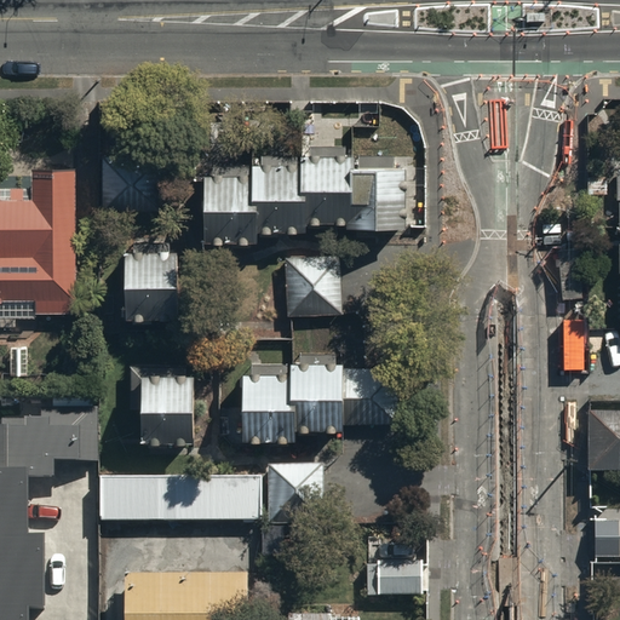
[(176,156),(103,155),(103,217),(131,217),(131,319),(185,319),(187,216),(176,216),(176,156)]
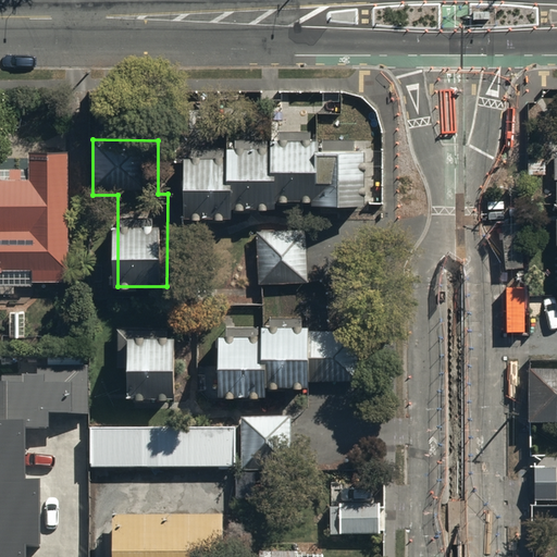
[(227,159),(186,159),(187,221),(234,221),(234,210),(277,210),(277,201),(312,201),(312,206),(367,206),(367,148),(320,148),(320,141),(272,141),(272,149),(227,149),(227,159)]
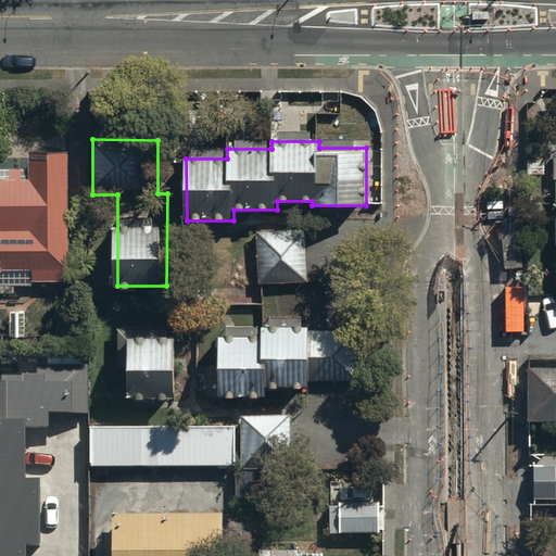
[(49,146),(30,150),(30,178),(0,178),(0,268),(33,268),(33,282),(68,282),(67,150),(49,146)]
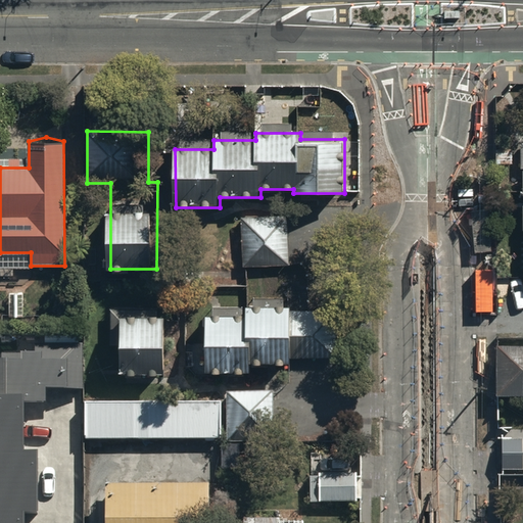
[(287,218),(241,218),(240,267),(344,267),(344,221),(287,221),(287,218)]
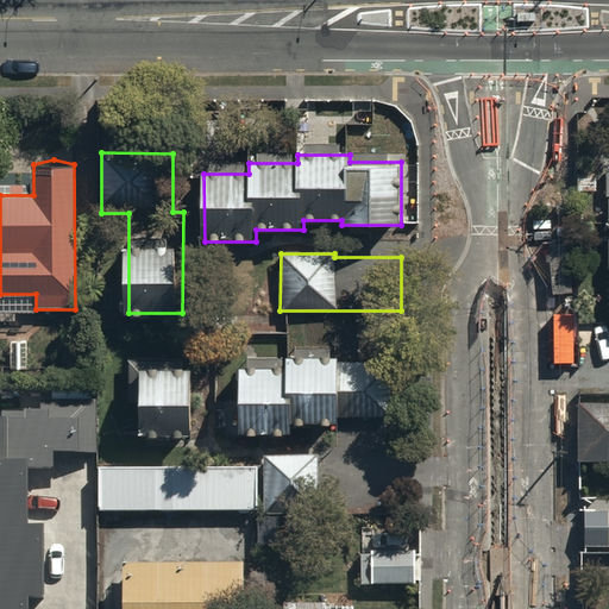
[(250,370),(242,370),(242,435),(294,435),(294,425),(395,425),(395,370),(340,370),(340,360),(333,360),(333,357),(297,357),(297,359),(288,359),(288,368),(250,368),(250,370)]
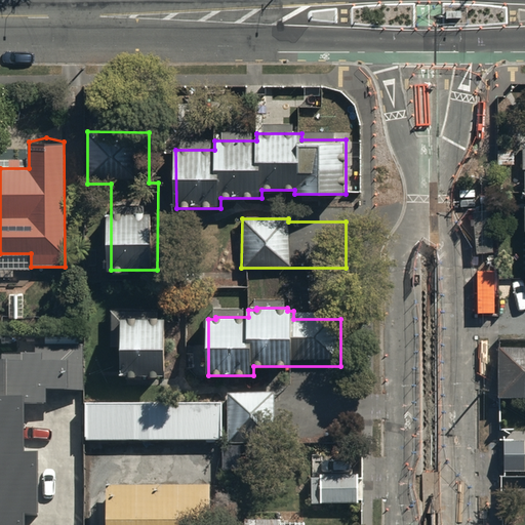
[(166,325),(121,324),(120,379),(166,380),(166,325)]
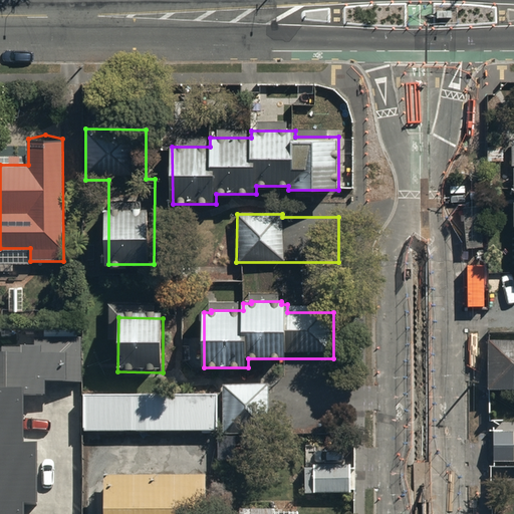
[(80,338),(22,339),(22,352),(0,352),(0,513),(26,513),(27,499),(41,499),(40,439),(27,439),(27,397),(46,396),(46,382),(62,382),(62,387),(81,387),(80,338)]
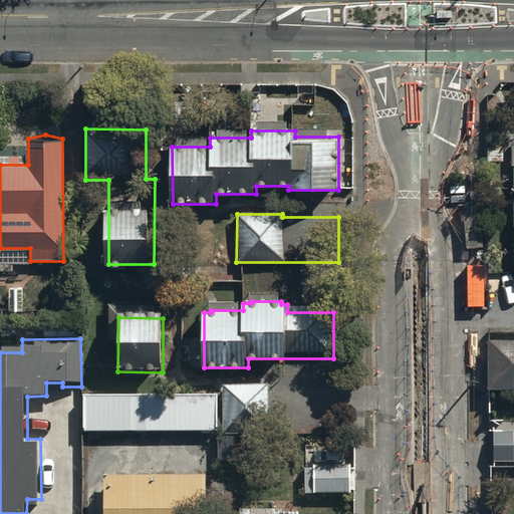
[(513,343),(489,344),(488,390),(513,390),(513,343)]
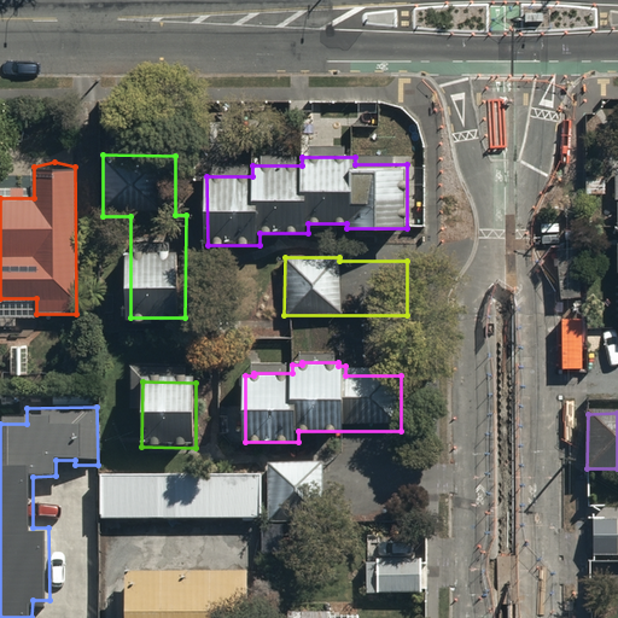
[(322,465),(268,466),(269,528),(324,526),(322,465)]
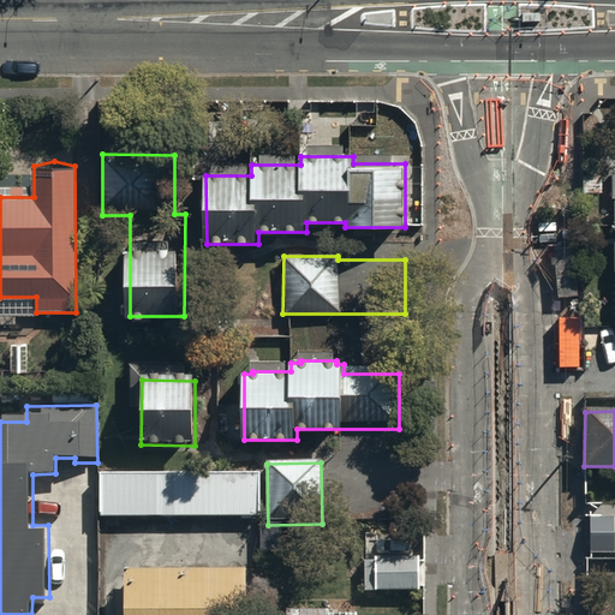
[(614,518),(589,519),(589,555),(614,555),(614,518)]
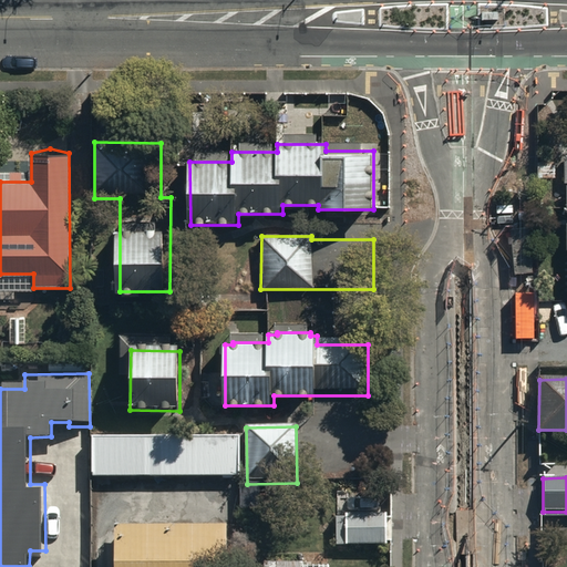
[(389,515),(336,516),(337,546),(389,545),(389,515)]
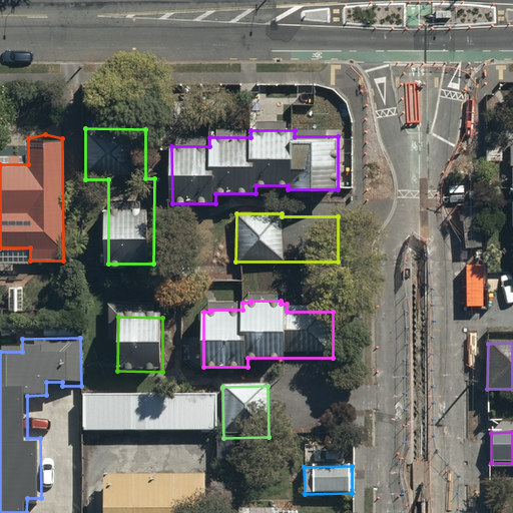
[(207,512),(207,479),(106,480),(106,512),(207,512)]
